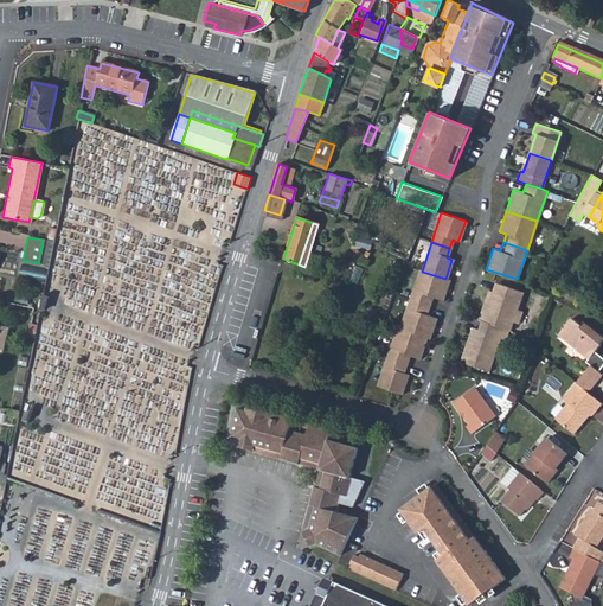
[(442,278),(422,272),(418,270),(408,299),(422,304),(425,295),(435,299),(442,278)]
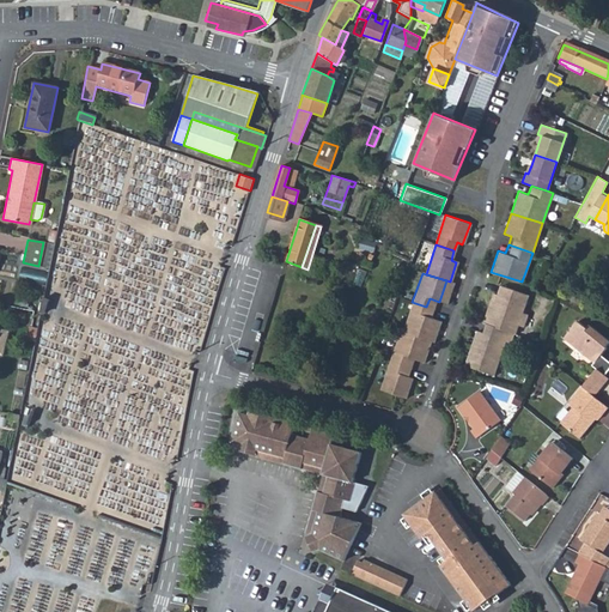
[(513,331),(515,331),(517,322),(522,310),(528,292),(503,285),(500,294),(497,292),(492,291),(482,321),(486,321),(509,329),(513,331)]
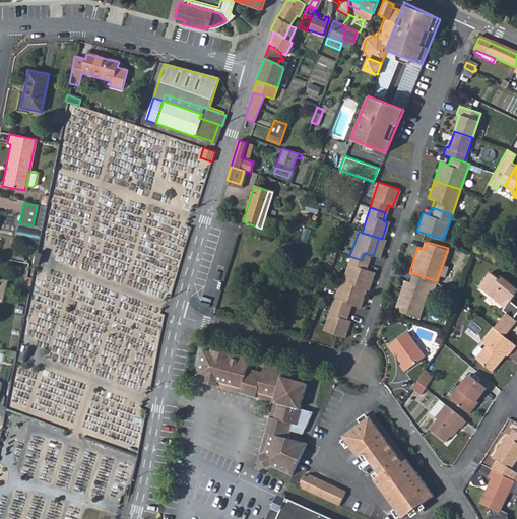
[(341,282),(360,288),(363,288),(368,270),(360,268),(362,260),(349,256),(341,282)]
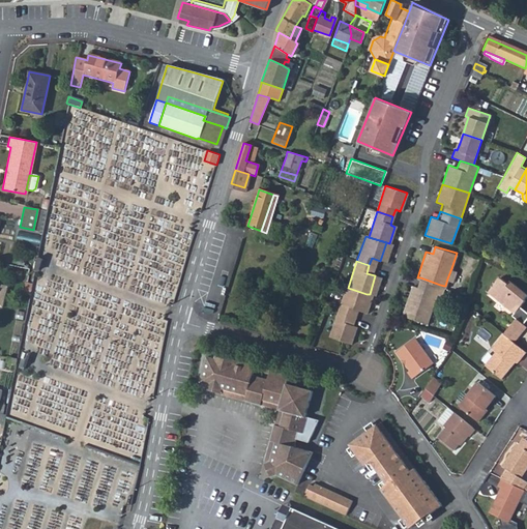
[(515,317),(522,322),(526,315),(526,312),(518,304),(523,298),(522,297),(526,292),(508,278),(506,281),(498,274),(486,289),(513,311),(510,313),(515,317)]
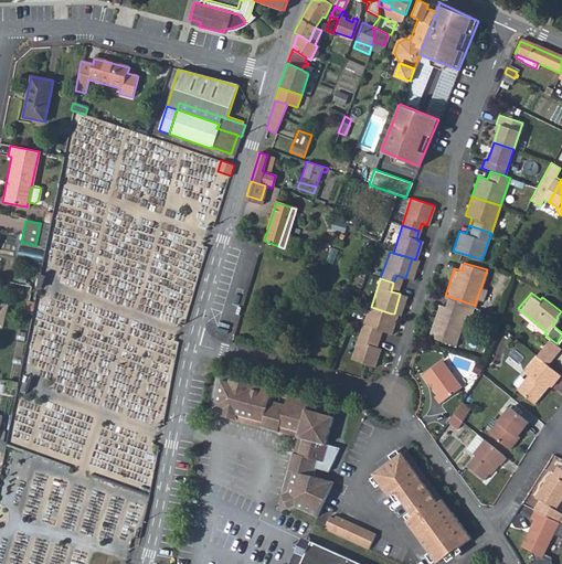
[(428,336),(456,343),(466,312),(469,304),(448,296),(445,305),(439,302),(428,336)]
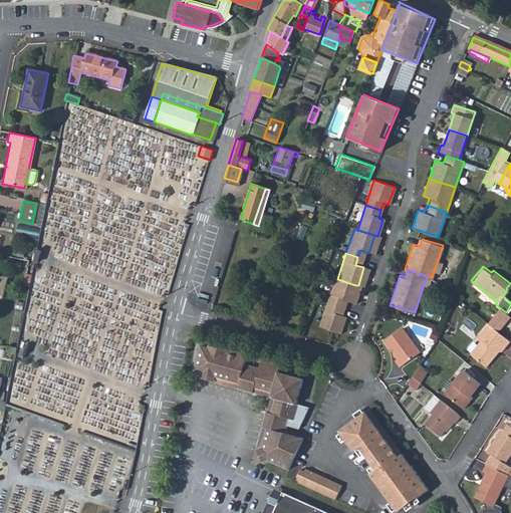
[(355,285),(337,279),(334,278),(326,302),(343,307),(345,301),(349,302),(355,285)]
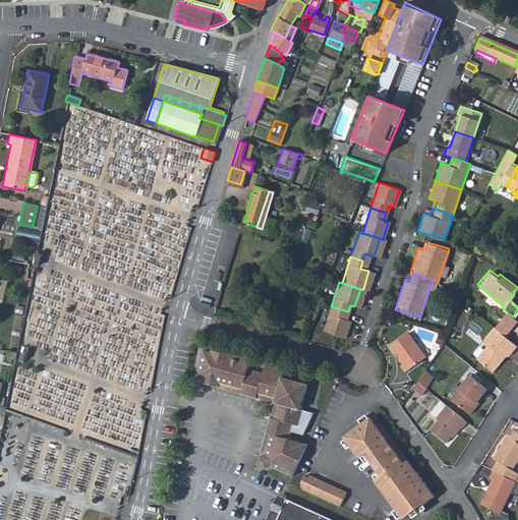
[(349,322),(346,320),(348,311),(331,306),(323,332),(344,338),(349,322)]
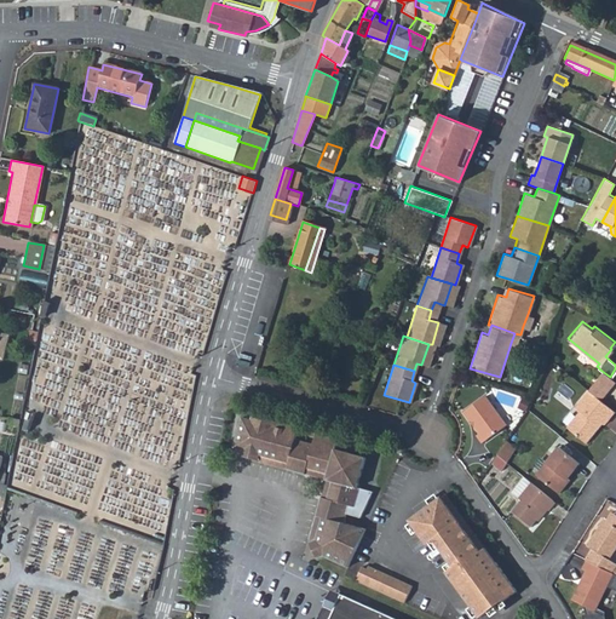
[(604,393),(614,380),(610,377),(602,371),(592,382),(604,393)]
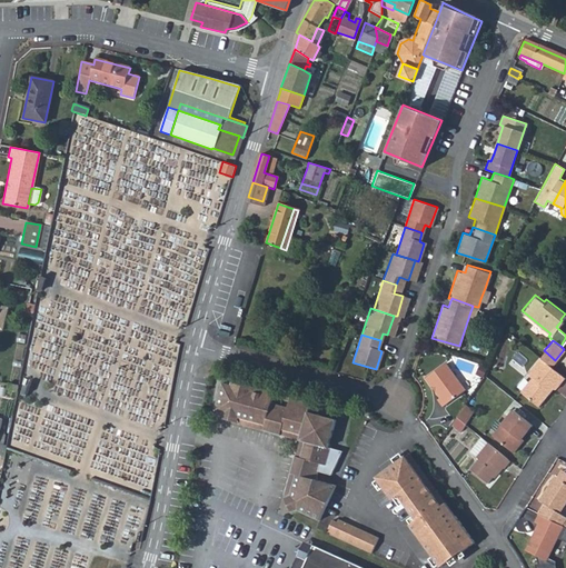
[(544,350),(539,356),(550,366),(555,360),(544,350)]
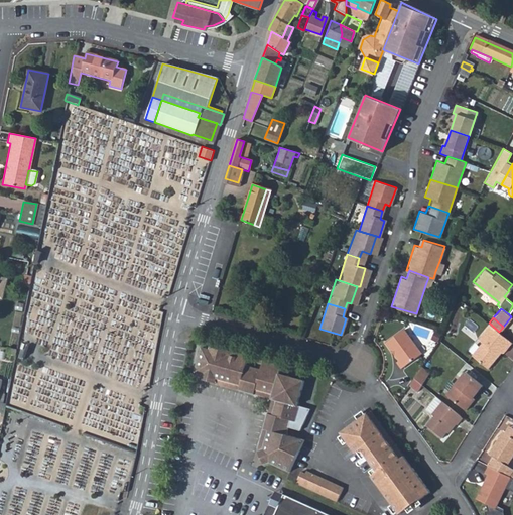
[(502,351),(510,341),(499,332),(489,323),(477,337),(481,341),(471,353),(487,366),(500,350),(502,351)]
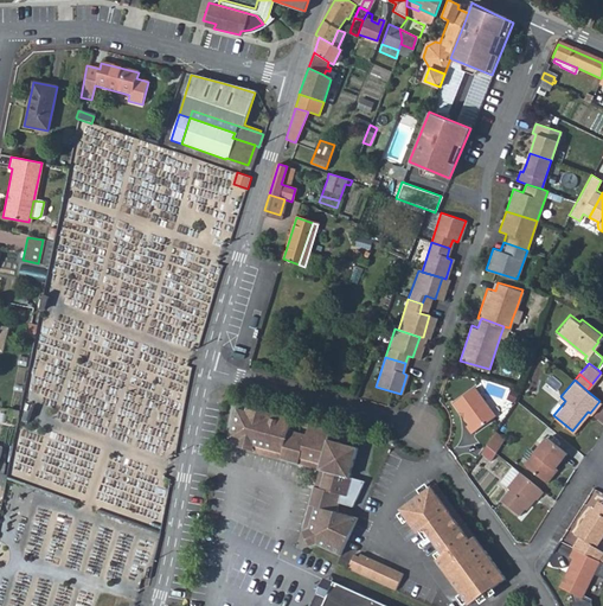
[(494,414),(474,386),(451,401),(467,422),(464,423),(469,432),(494,414)]
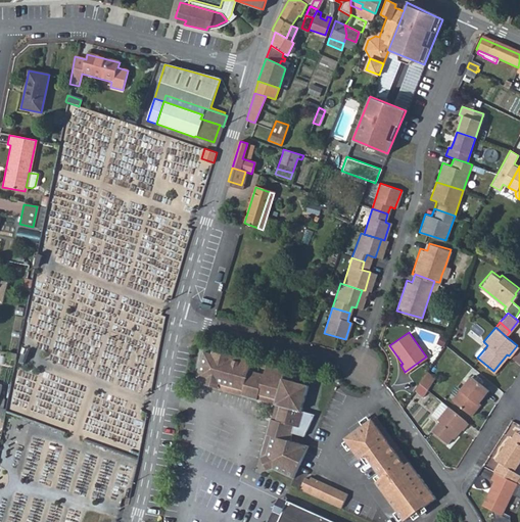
[(203,352),(197,378),(204,381),(276,400),(282,379),(284,371),(266,366),(263,375),(248,371),(250,362),(213,351),(211,354),(203,352)]
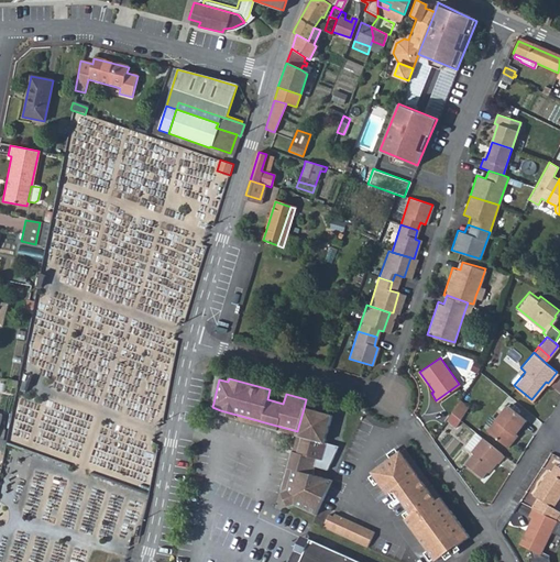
[(467,409),(457,401),(450,411),(459,419),(467,409)]
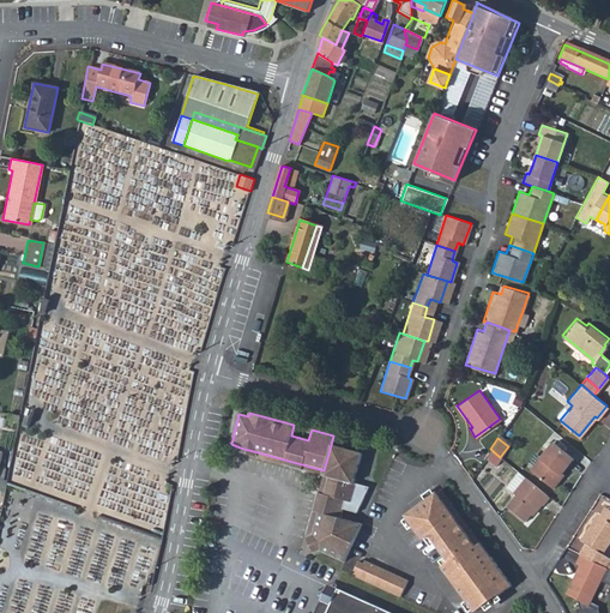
[(557,475),(571,457),(551,442),(530,469),(553,487),(560,478),(557,475)]
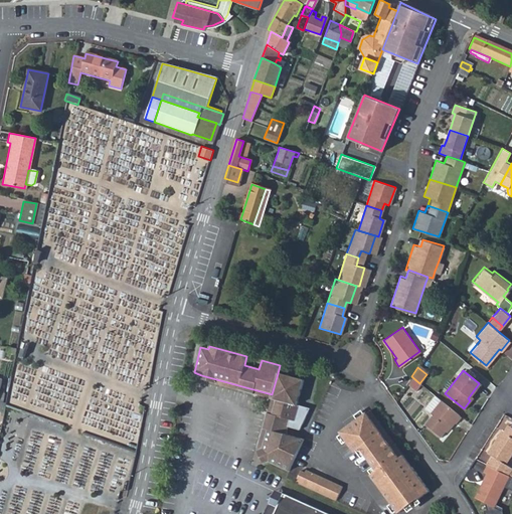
[(277,393),(287,376),(278,373),(272,394),(277,396),(277,393)]
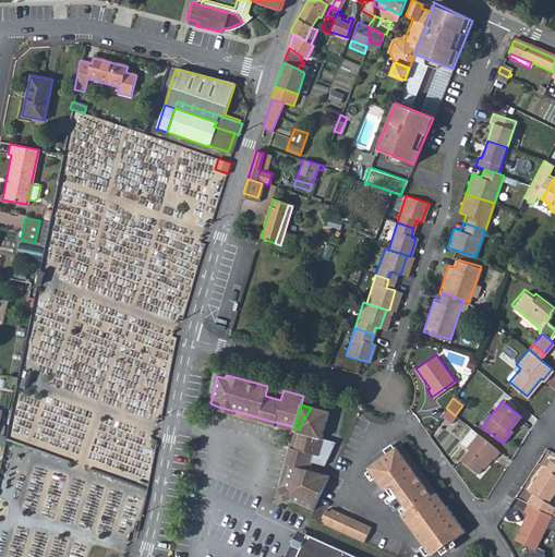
[(284,465),(289,468),(300,430),(294,427),(218,407),(216,412),(292,434),(284,465)]
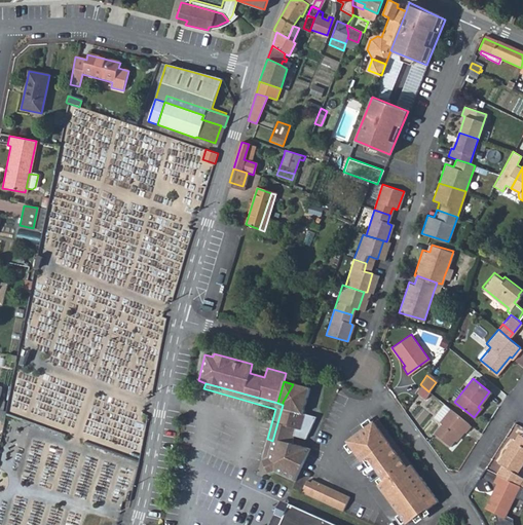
[(294,481),(309,450),(291,444),(296,429),(300,430),(304,415),(302,414),(309,388),(293,384),(283,402),(283,405),(272,441),(267,459),(274,472),(294,481)]
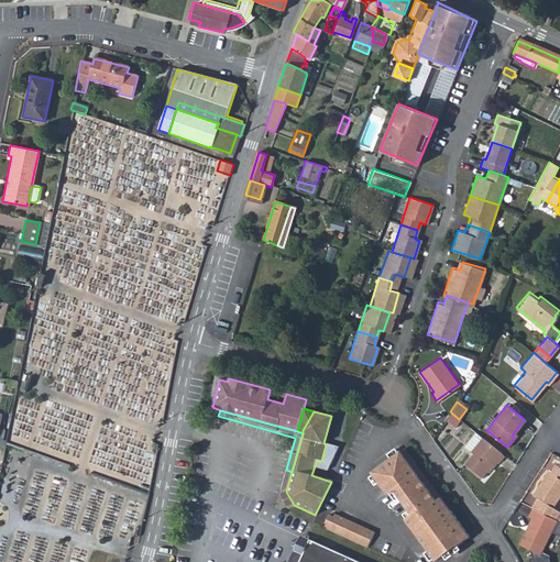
[(453,426),(459,419),(450,411),(446,418),(453,426)]
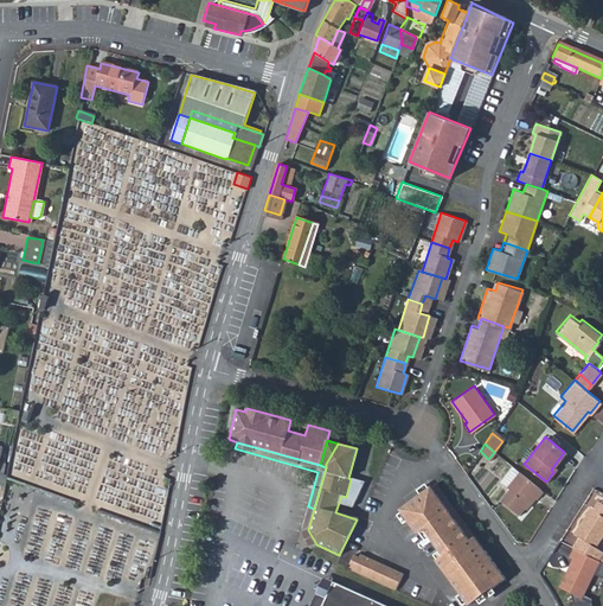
[(536,499),(543,491),(519,471),(512,466),(500,480),(510,489),(500,501),(518,515),(532,496),(536,499)]
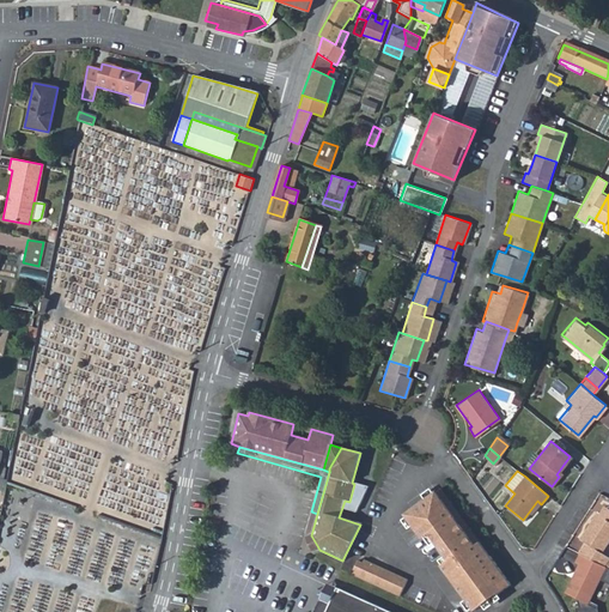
[(439,488),(434,491),(482,558),(488,556),(439,488)]
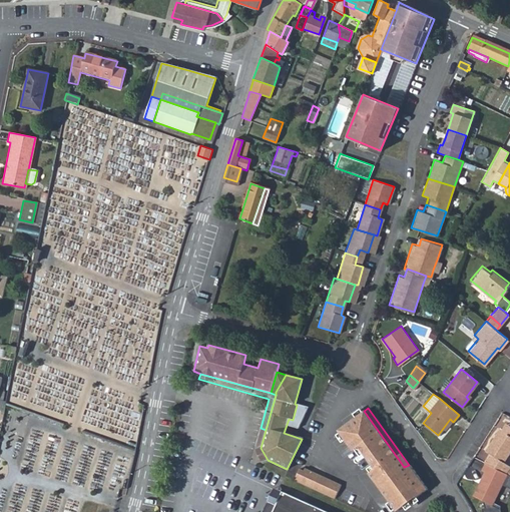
[(396,511),(426,489),(409,465),(404,467),(364,411),(337,430),(352,451),(358,446),(374,468),(368,472),(396,511)]
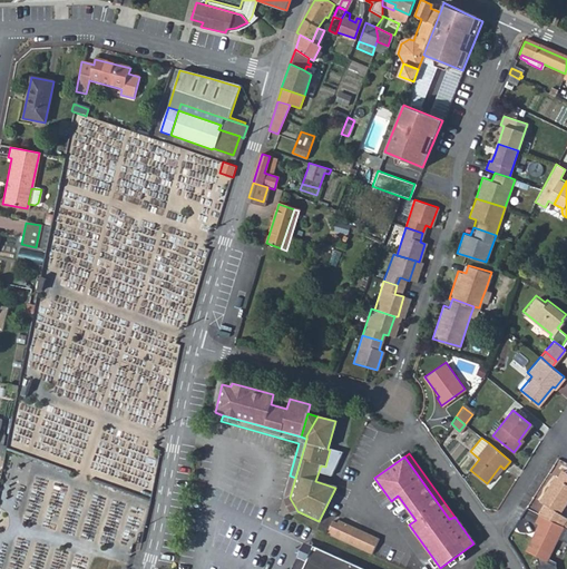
[(556,477),(566,483),(566,473),(560,469),(556,477)]
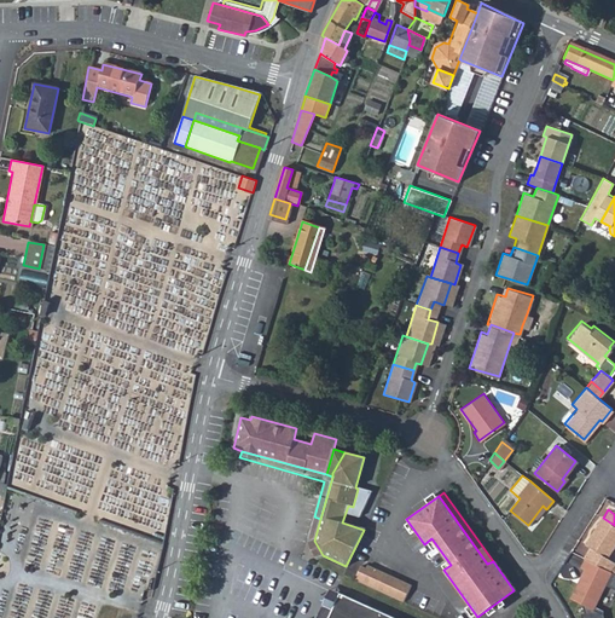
[(581,556),(582,558),(609,570),(614,562),(605,558),(614,542),(614,525),(603,518),(601,517),(584,543),(589,546),(581,556)]
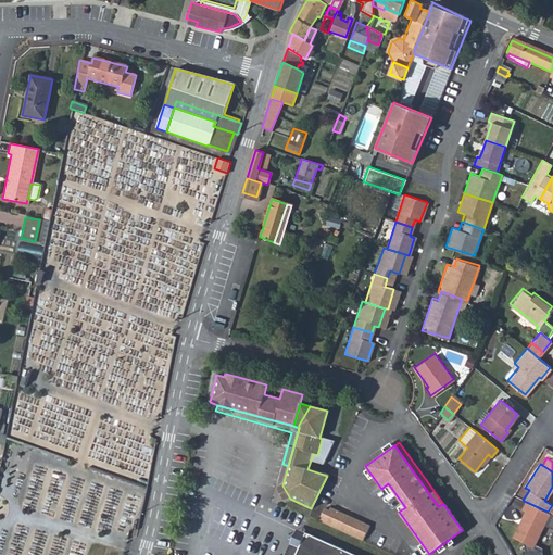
[(552,514),(548,512),(524,501),(520,508),(524,511),(512,535),(520,540),(523,550),(518,550),(519,554),(540,554),(539,550),(540,546),(532,542),(541,524),(552,528),(552,514)]
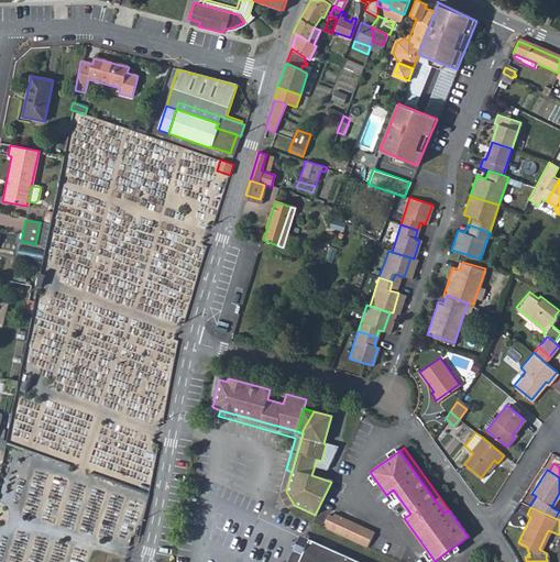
[(328,515),(322,527),(366,547),(373,531),(333,514),(332,517),(328,515)]
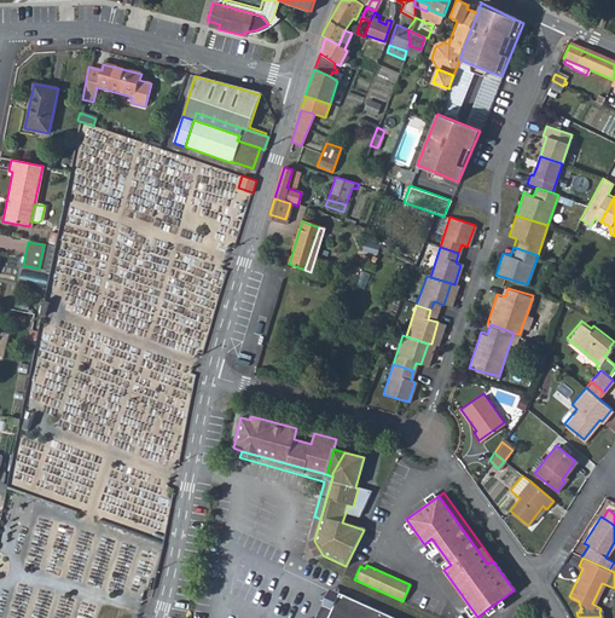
[(329,617),(340,596),(335,595),(329,591),(317,617),(329,617)]
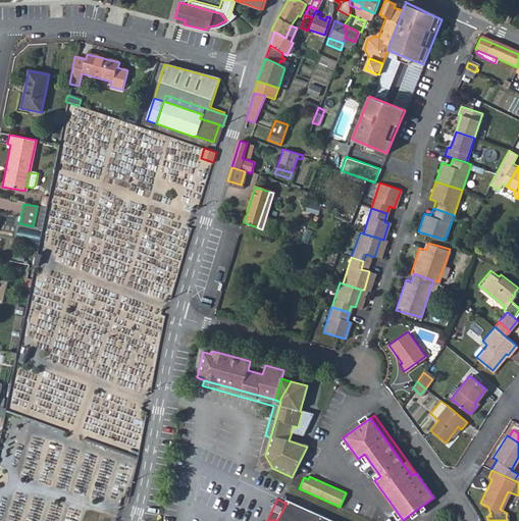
[(324,520),(287,503),(277,520),(324,520)]
